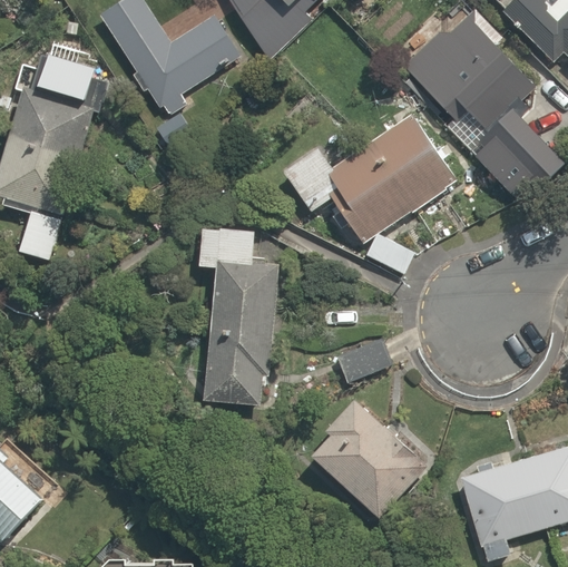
[(165,117),(186,103),(182,95),(229,64),(201,19),(168,41),(140,0),(116,0),(97,13),(165,117)]
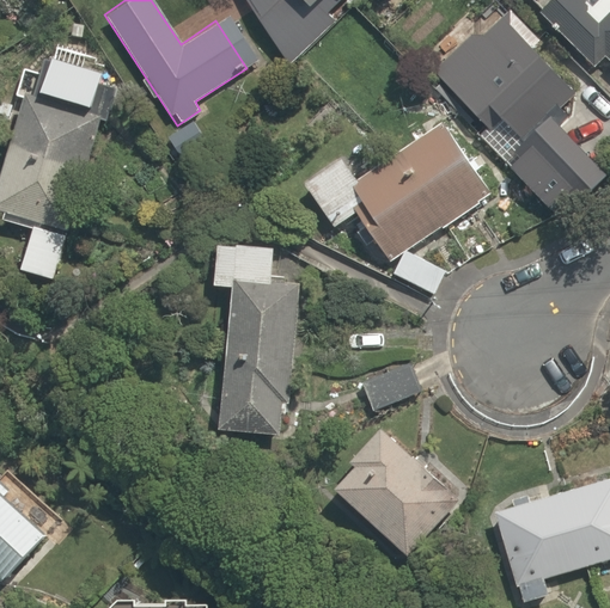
[(341,0),(264,0),(310,37),(341,0)]
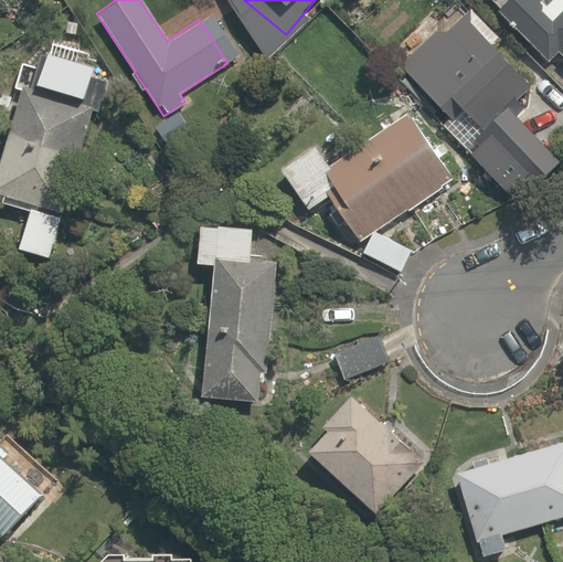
[(562,0),(494,0),(488,6),(549,67),(554,62),(562,70),(562,0)]
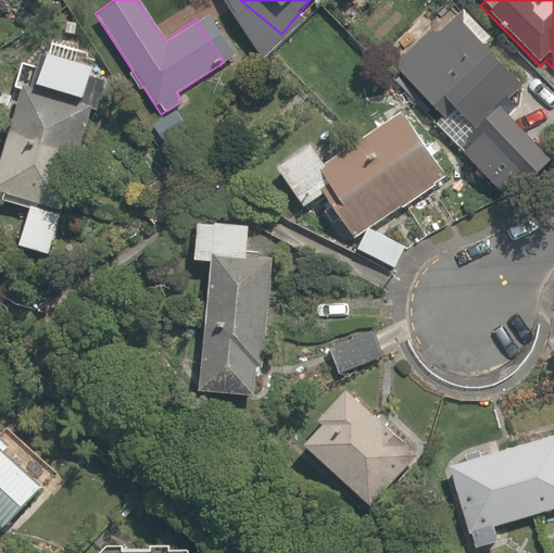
[(392,64),(432,108),(442,99),(471,133),(521,87),(453,10),(392,64)]
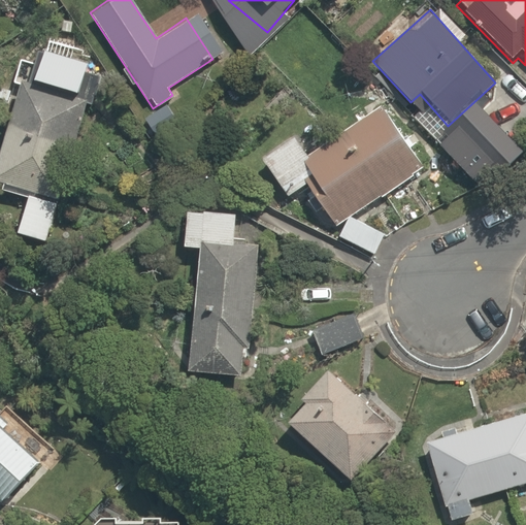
[(89,107),(96,83),(81,78),(91,50),(44,34),(37,59),(19,53),(9,80),(0,77),(0,119),(7,122),(0,145),(0,190),(22,197),(10,233),(46,244),(59,207),(64,208),(89,129),(78,126),(85,106),(89,107)]
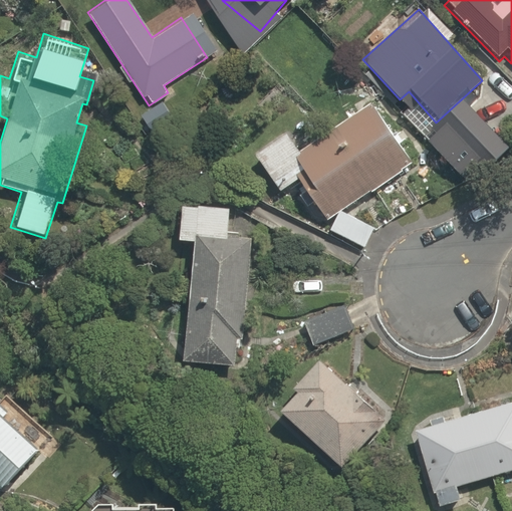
[(409,164),(368,99),(297,144),(287,126),(253,148),(280,191),(301,178),(327,221),(327,229),(360,250),(369,226),(342,210),(409,164)]
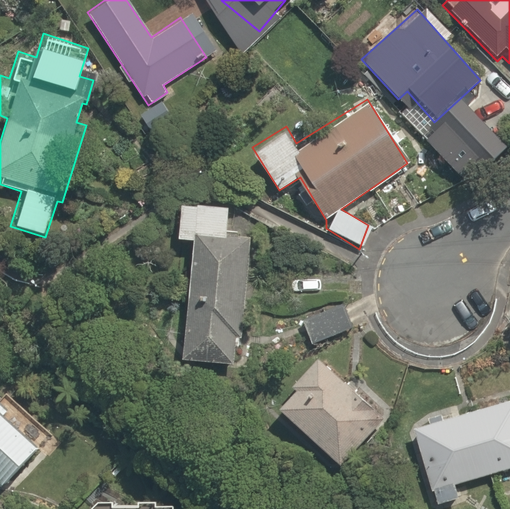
[(233,241),(236,213),(186,209),(182,247),(200,249),(190,368),(240,372),(251,242),(233,241)]
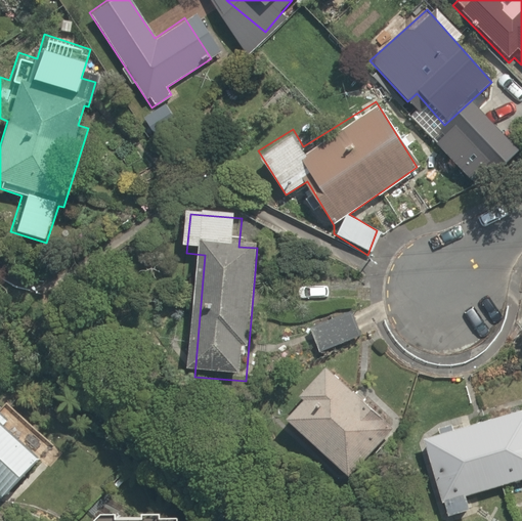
[(341,308),(307,317),(316,353),(350,344),(341,308)]
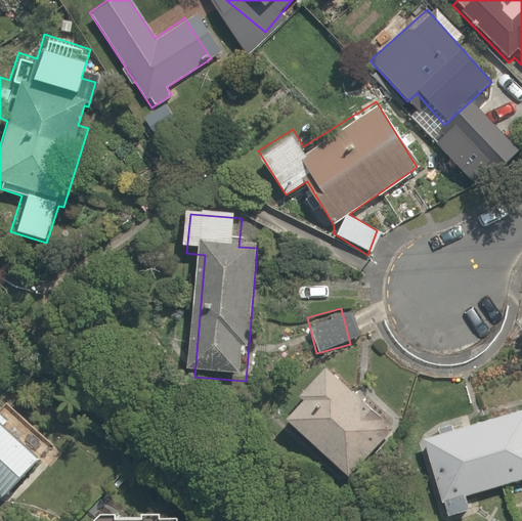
[(320,366),(295,395),(300,400),(285,417),(347,474),(388,428),(320,366)]
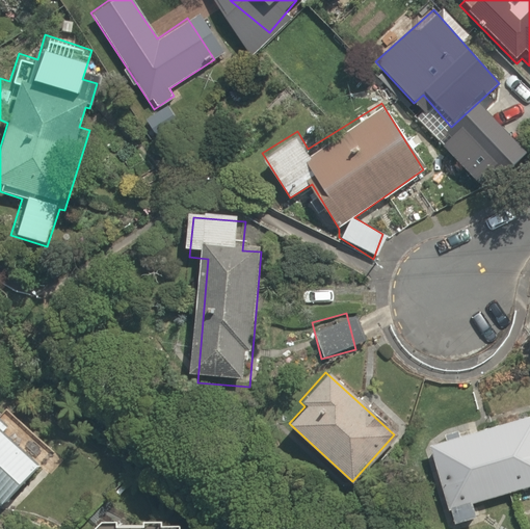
[(446,525),(476,517),(472,503),(529,487),(529,414),(424,443),(446,525)]
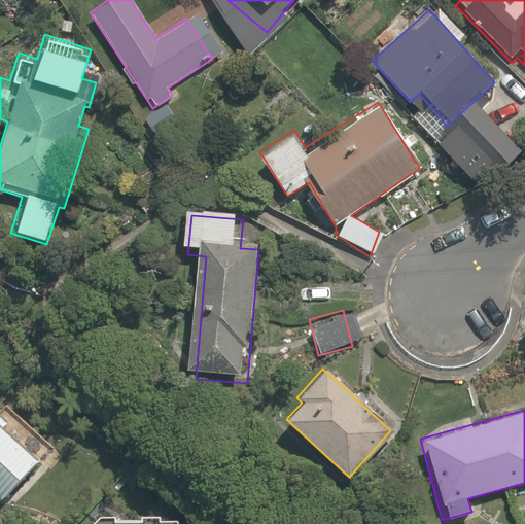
[(0,499),(34,464),(0,431),(0,499)]
